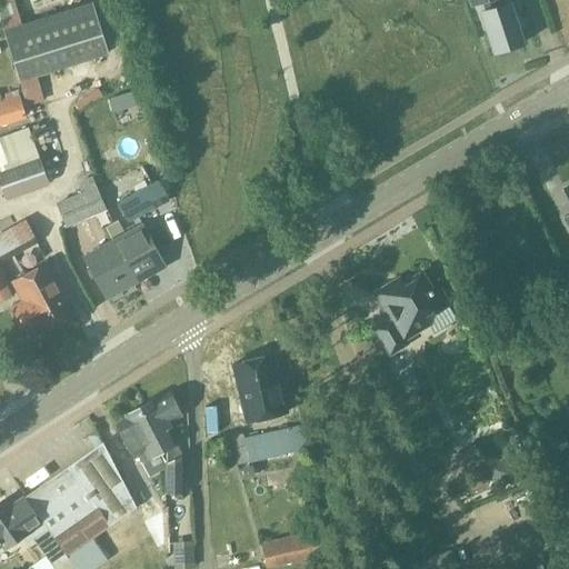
[(469,0),(471,8),(483,5),(486,12),(482,13),(496,55),(499,53),(501,58),(517,53),(515,48),(525,45),(511,5),(503,7),(501,0),(469,0)]
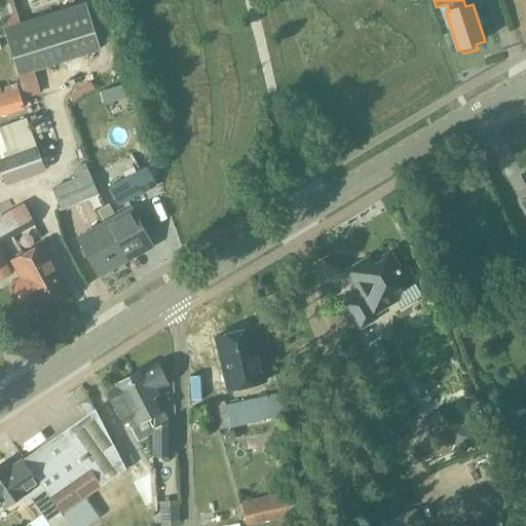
[(20,77),(102,51),(87,3),(4,29),(20,77)]
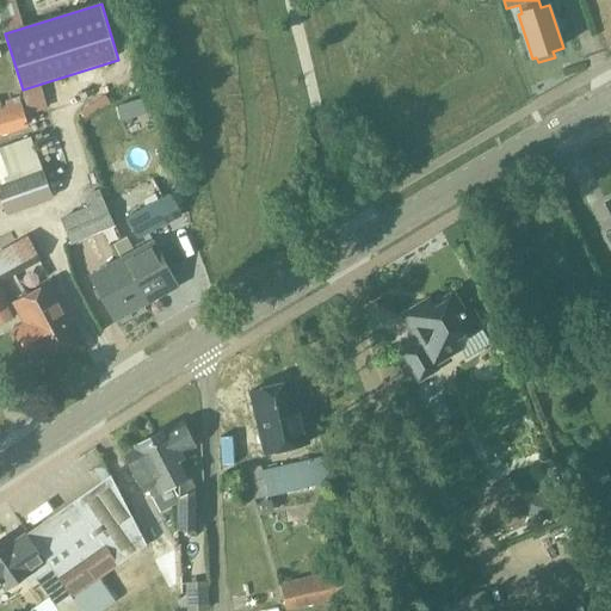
[(84,122),(112,107),(105,94),(78,109),(84,122)]
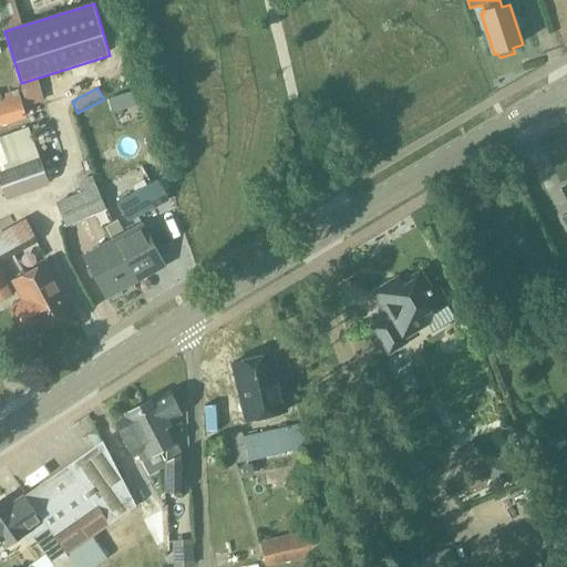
[(0,127),(28,120),(19,91),(0,96),(0,127)]
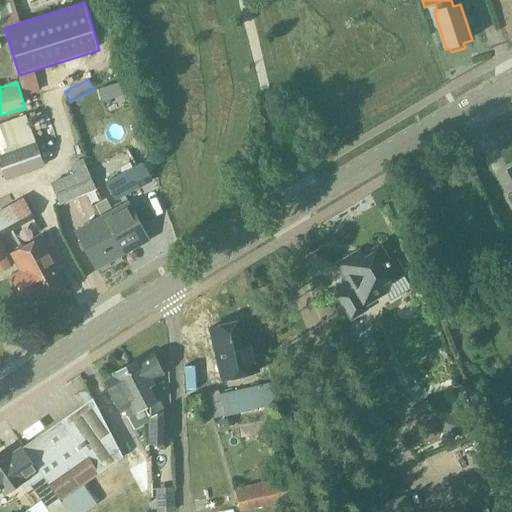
[(0,165),(6,181),(45,166),(27,116),(0,125),(0,165)]
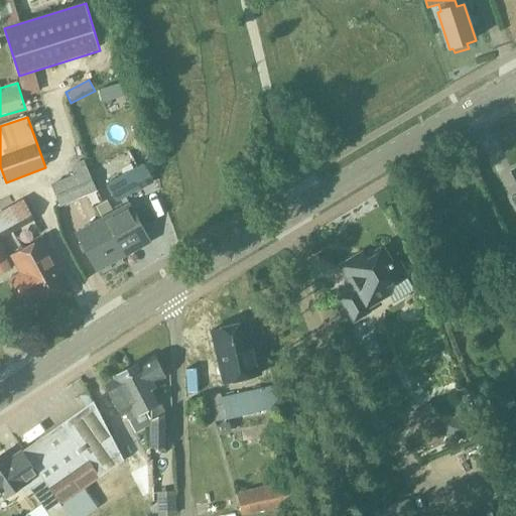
[(60,208),(98,191),(85,160),(71,166),(75,175),(51,185),(60,208)]
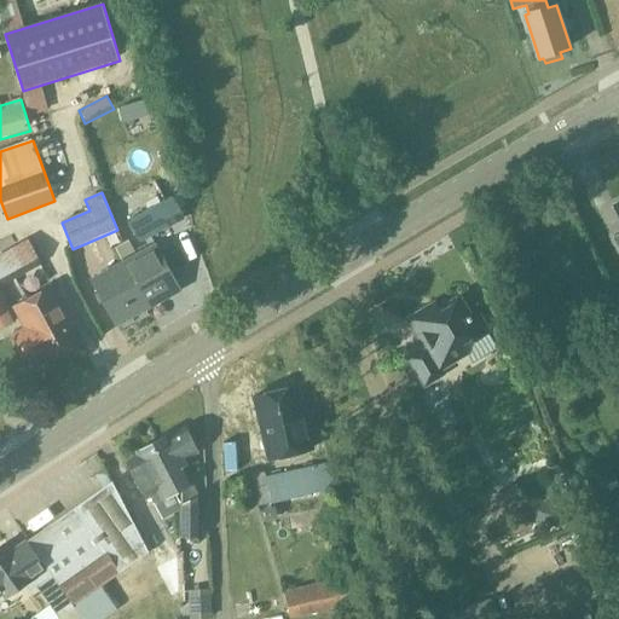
[(142,243),(185,219),(173,197),(129,221),(142,243)]
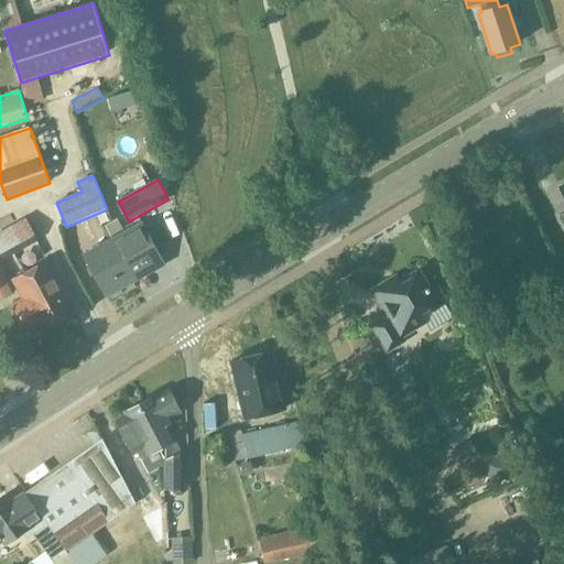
[(39,241),(26,218),(0,232),(0,255),(3,261),(39,241)]
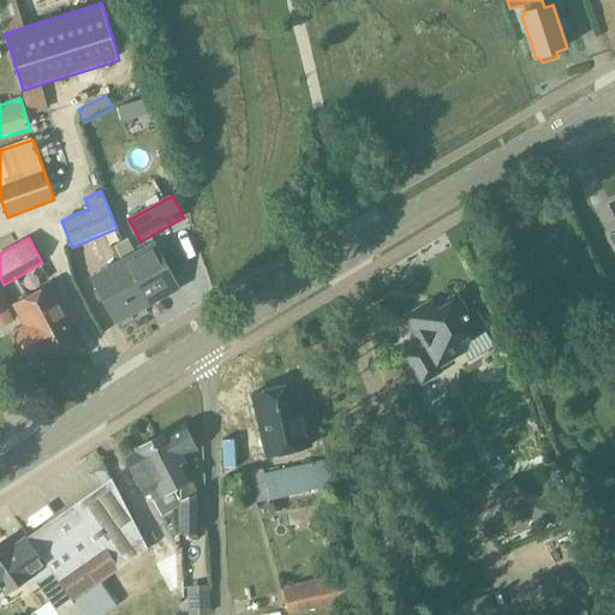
[(156,245),(124,262),(148,306),(180,288),(156,245)]
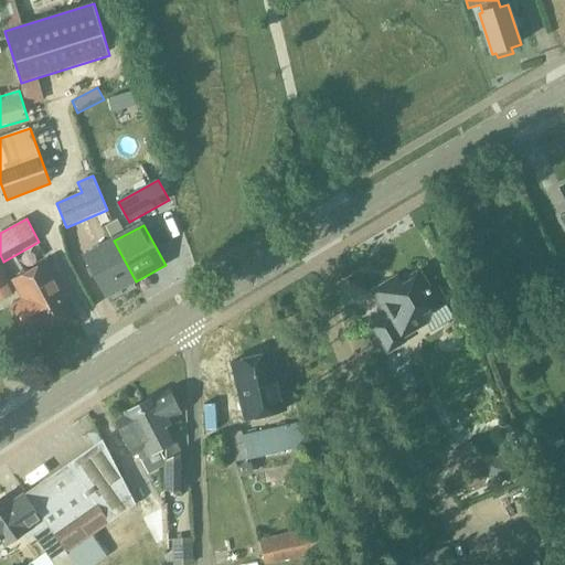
[(136,281),(114,241),(85,257),(107,297),(136,281)]
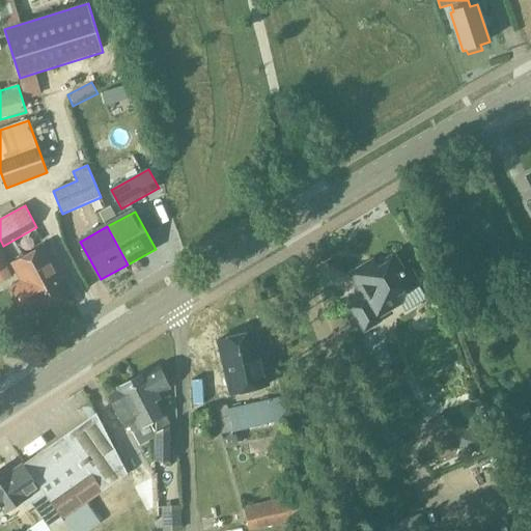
[(47,247),(14,264),(23,282),(12,287),(28,315),(38,310),(39,311),(72,294),(47,247)]
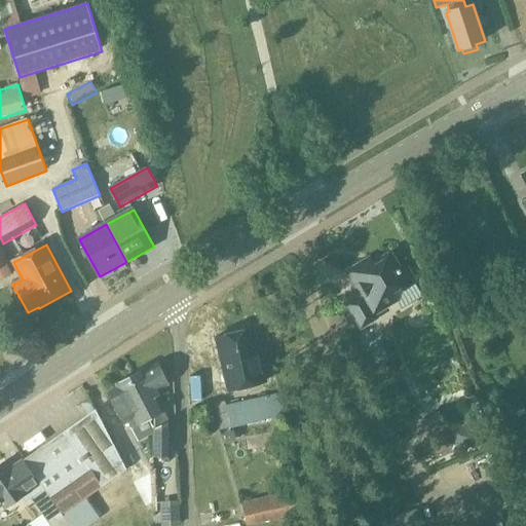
[(0,268),(9,263),(0,246),(0,268)]
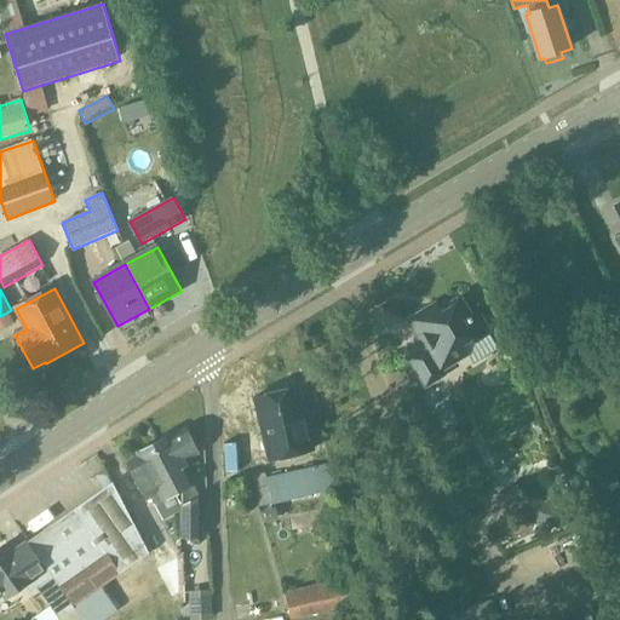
[(411,357),(428,385),(447,374),(443,369),(470,354),(466,348),(489,333),(477,313),(471,316),(463,300),(430,322),(425,314),(409,322),(425,349),(411,357)]
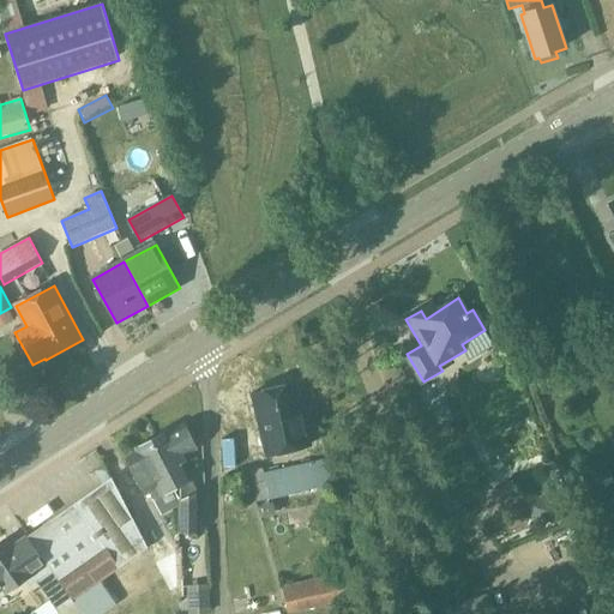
[(253,393),(268,457),(309,446),(295,384),(253,393)]
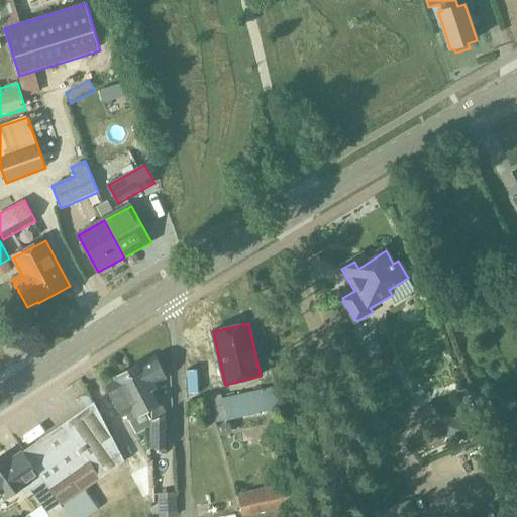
[(168,415),(162,404),(165,402),(154,384),(166,378),(156,358),(144,364),(144,363),(126,373),(133,388),(137,386),(145,398),(140,401),(145,412),(151,423),(151,448),(168,448),(168,415)]
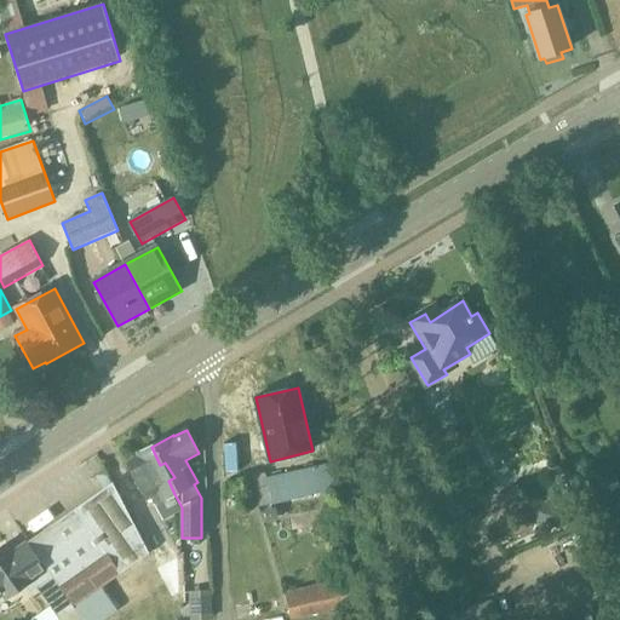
[(156,455),(151,447),(144,451),(136,454),(138,458),(131,460),(126,463),(136,481),(145,500),(150,497),(154,505),(165,499),(174,494),(168,481),(174,477),(170,470),(165,463),(160,465),(156,455)]
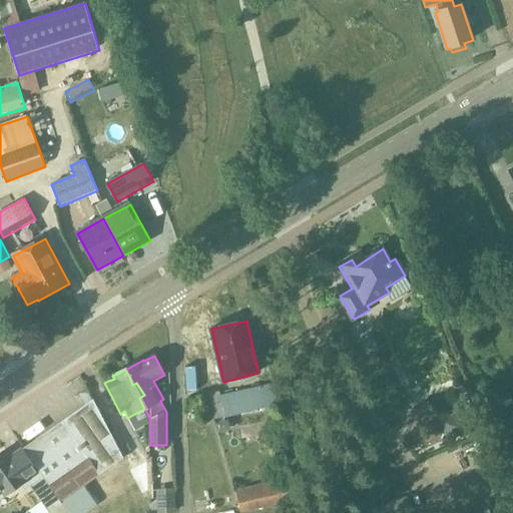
[(214,420),(276,407),(272,385),(221,396),(220,393),(209,395),(214,420)]
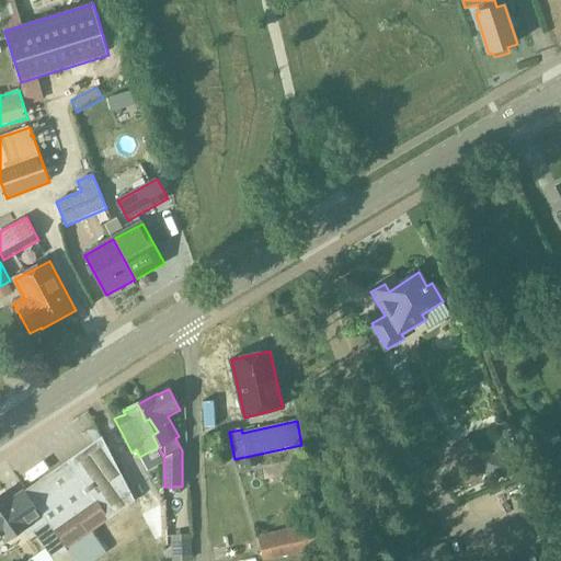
[(47,476),(25,491),(31,497),(49,524),(67,549),(111,521),(110,519),(123,511),(136,501),(123,478),(111,455),(105,443),(104,439),(102,437),(86,448),(69,460),(47,476)]
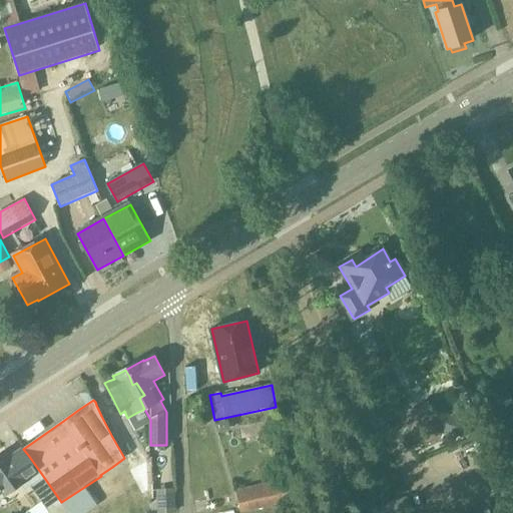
[(127,430),(118,412),(106,418),(129,462),(142,455),(129,429),(127,430)]
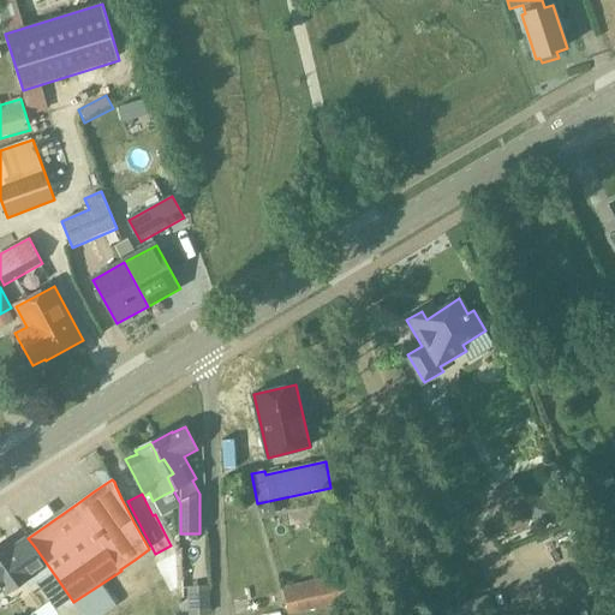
[(551,502),(545,521),(561,526),(567,507),(551,502)]
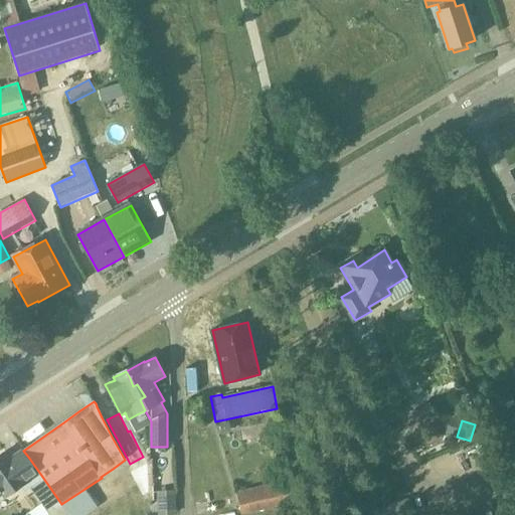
[(28,457),(14,467),(5,455),(0,458),(0,498),(4,495),(5,498),(21,487),(25,492),(30,488),(49,514),(62,506),(61,504),(28,457)]
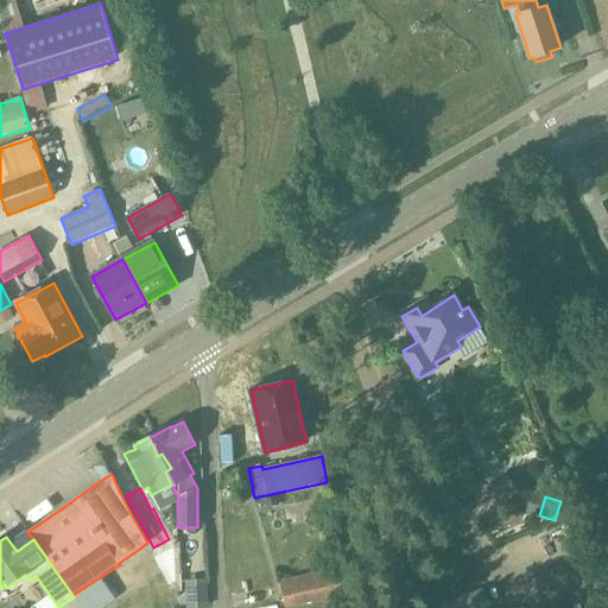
[(111,583),(116,599),(168,578),(162,563),(111,583)]
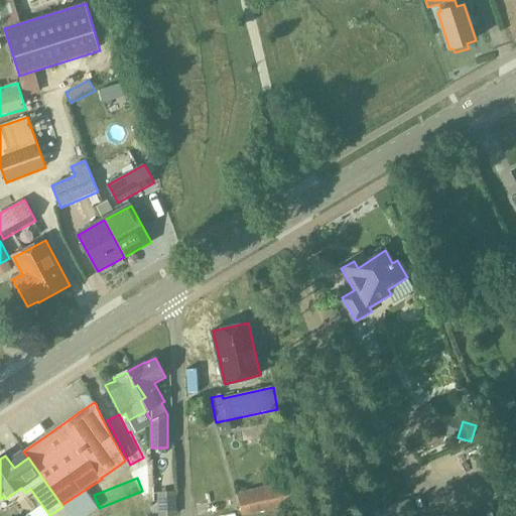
[(290,481),(238,493),(242,515),(244,515),(296,505),(290,481)]
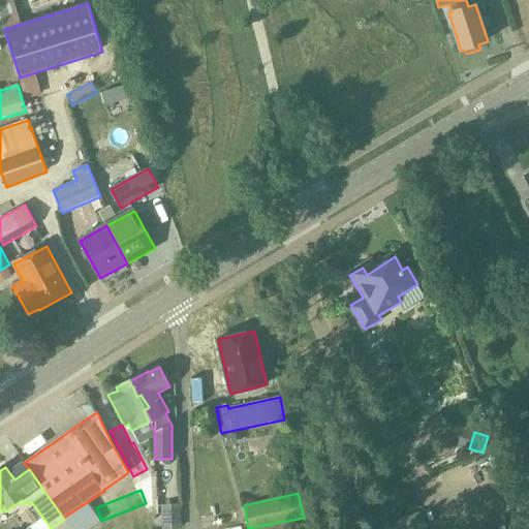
[(181,514),(164,515),(164,528),(172,528),(181,528),(181,514)]
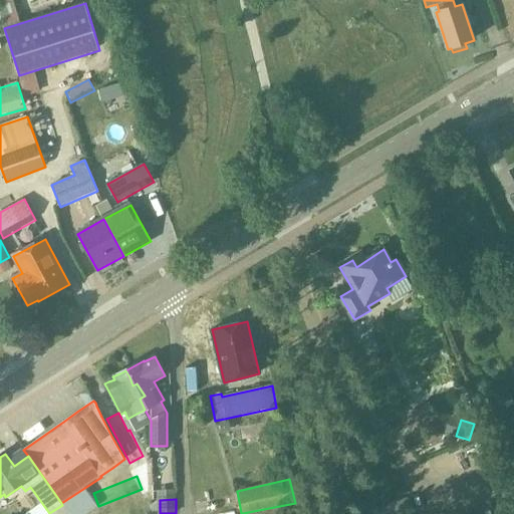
[(373,513),(415,513),(410,499),(372,511),(373,513)]
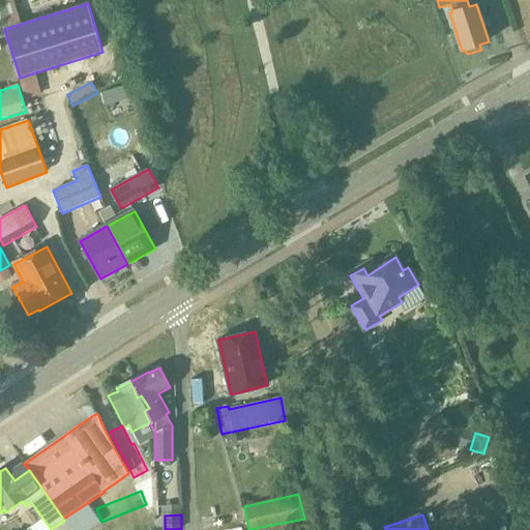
[(64,521),(51,529),(65,529),(69,527),(64,521)]
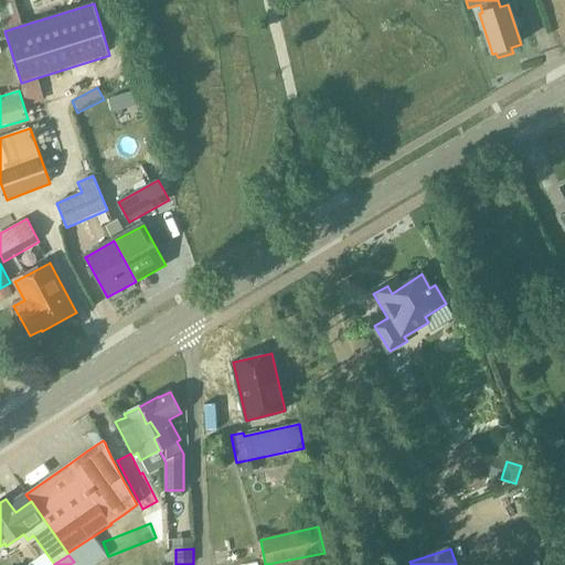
[(552,564),(548,555),(525,564),(552,564)]
